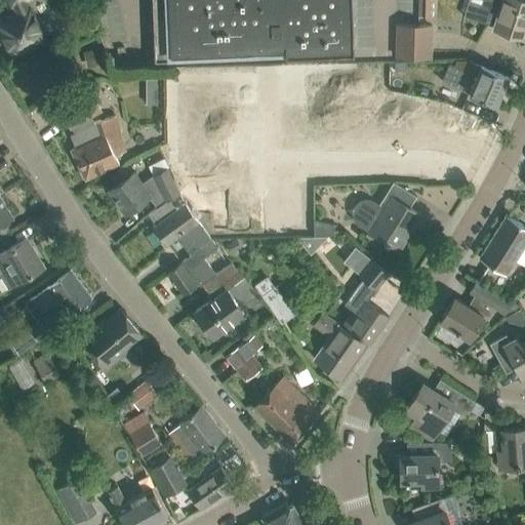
[(9,0),(12,5),(14,4),(17,12),(6,18),(6,16),(0,18),(0,34),(1,36),(2,35),(12,56),(45,40),(30,7),(29,8),(25,0),(9,0)]
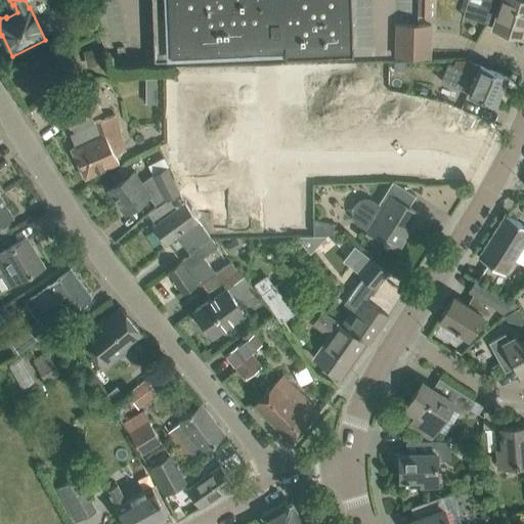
[(350,0),(151,0),(155,60),(270,55),(270,54),(258,54),(258,48),(285,47),(285,54),(353,52),(350,0)]
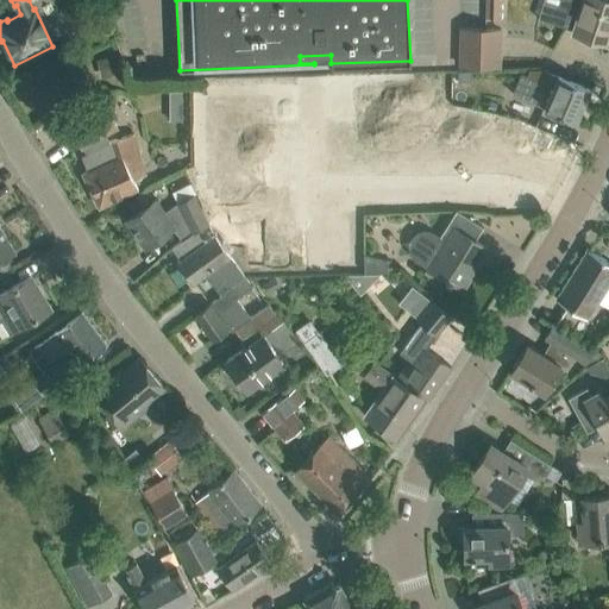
[(501,19),(500,0),(485,0),(485,19),(501,19)]
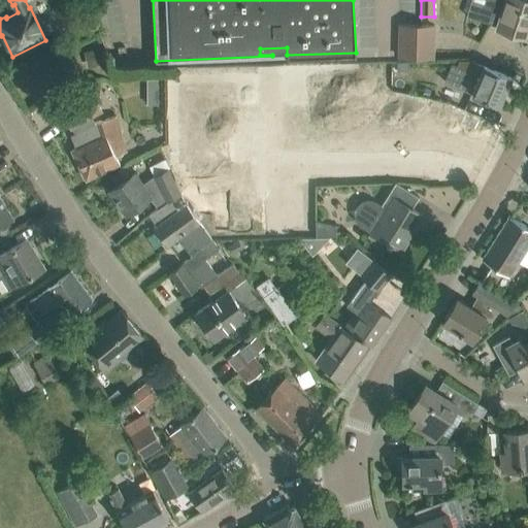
[(526,37),(527,32),(527,0),(485,0),(479,20),(497,26),(497,28),(526,37)]
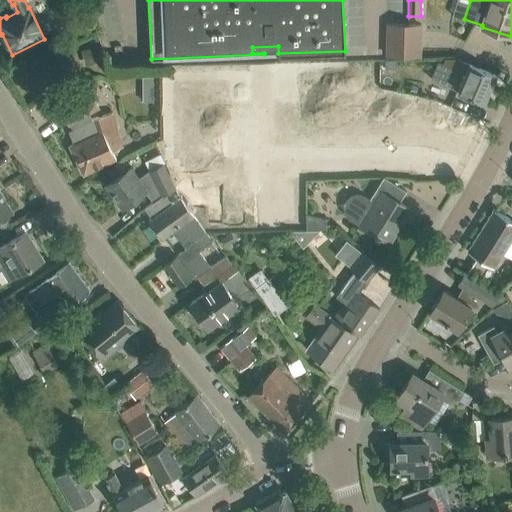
[(420,24),(408,24),(388,23),(387,55),(419,56),(420,24)]
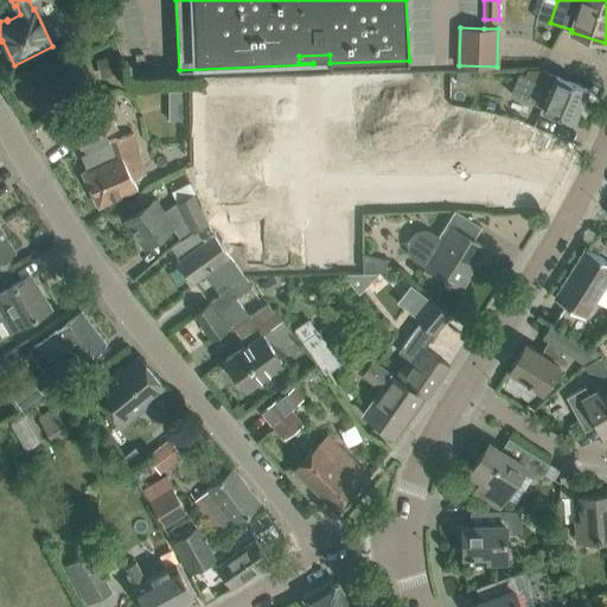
[(119,57),(102,59),(106,77),(122,74),(119,57)]
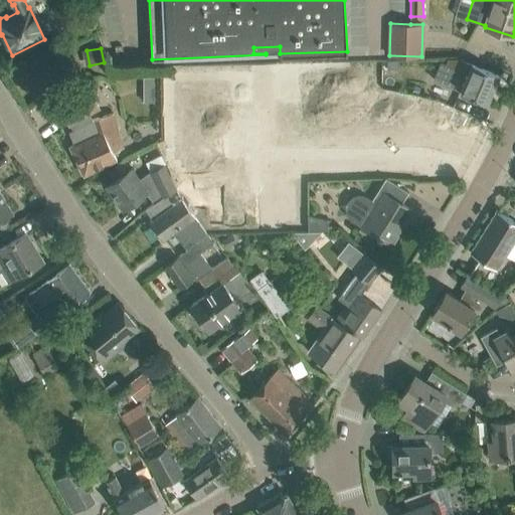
[(440,61),(432,78),(487,103),(499,75),(472,63),(472,64),(459,58),(458,59),(448,58),(445,63),(440,61)]
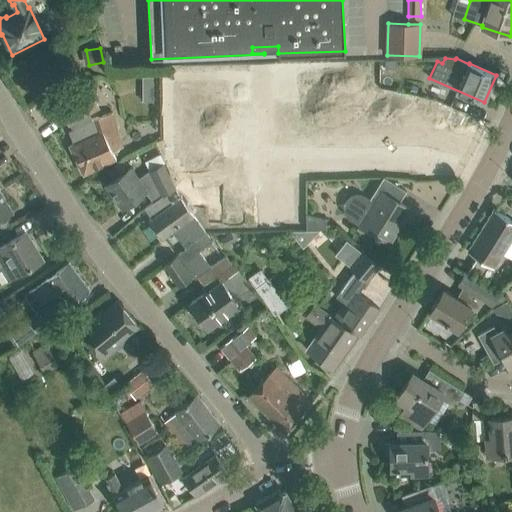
[(342,138),(342,98),(325,98),(325,82),(305,82),(305,127),(319,127),(319,138),(342,138)]
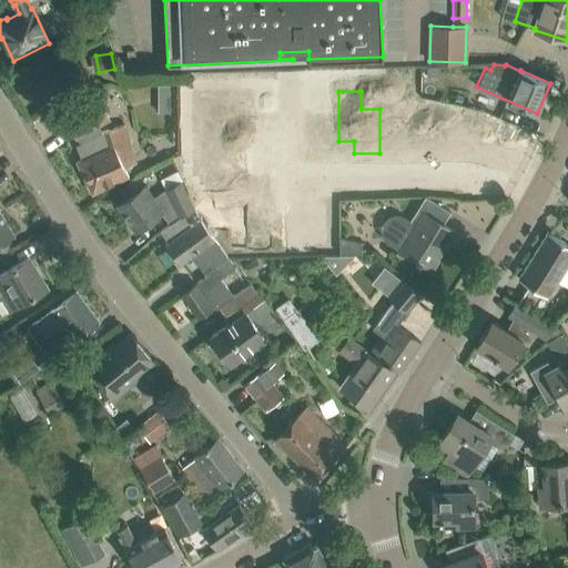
[(398,109),(379,109),(379,153),(405,153),(405,141),(421,141),(421,91),(398,91),(398,109)]
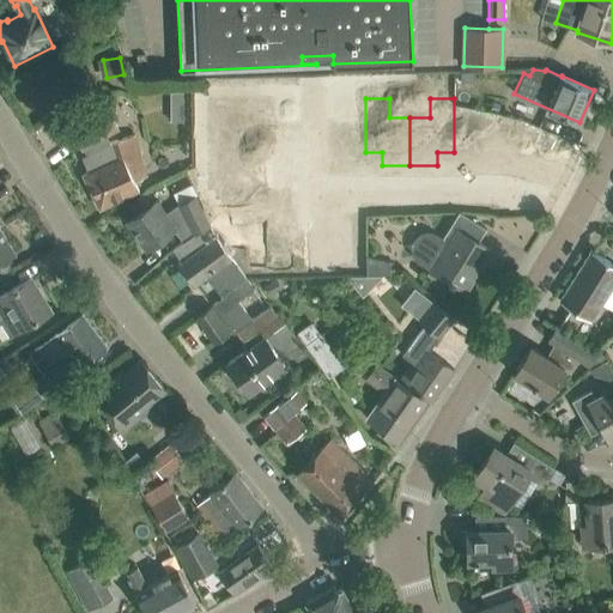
[(103,101),(68,122),(86,155),(82,157),(89,171),(83,174),(99,208),(139,189),(135,181),(146,176),(135,137),(110,143),(105,134),(119,127),(103,101)]
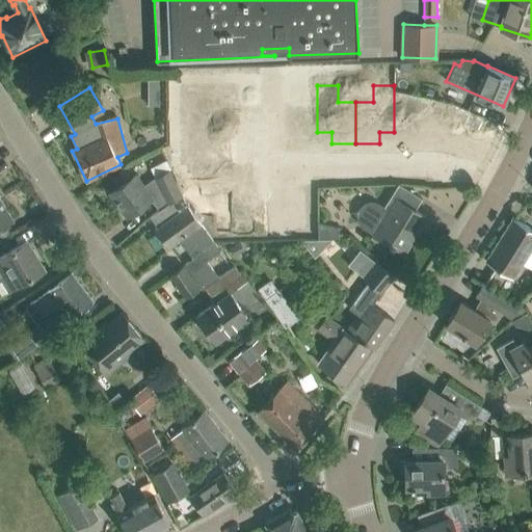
[(418,105),(430,107),(431,100),(420,97),(418,105)]
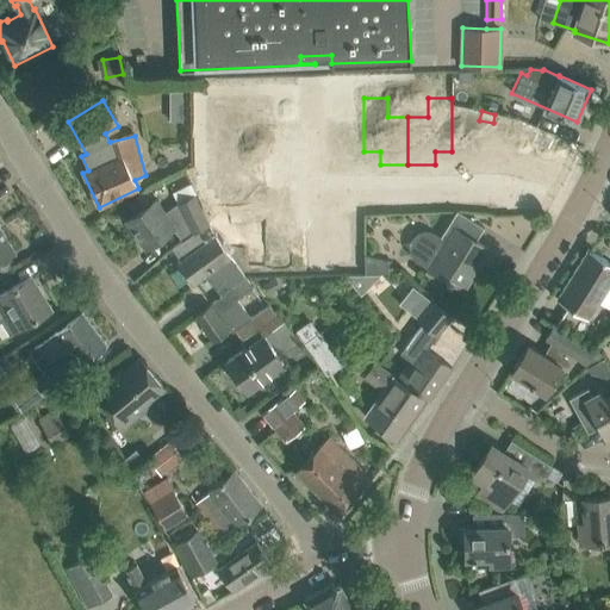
[(251,128),(251,149),(294,149),(294,128),(251,128)]
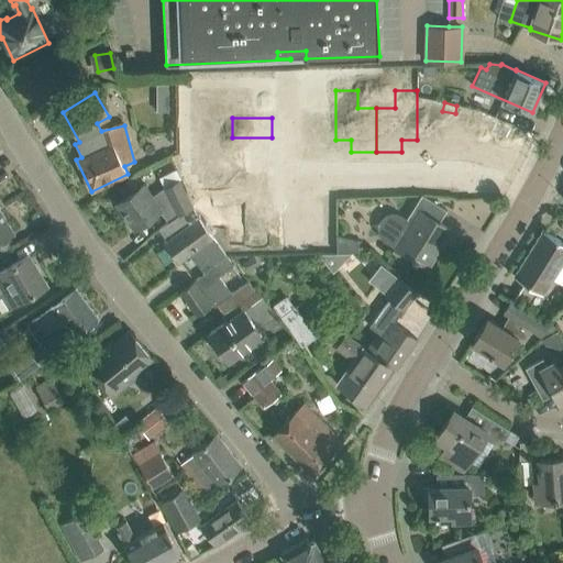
[(506,164),(516,139),(473,120),(462,145),(506,164)]
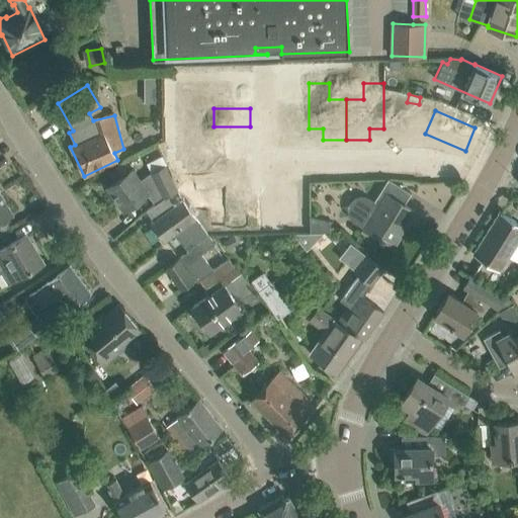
[(250,143),(250,126),(213,126),(213,143),(250,143)]
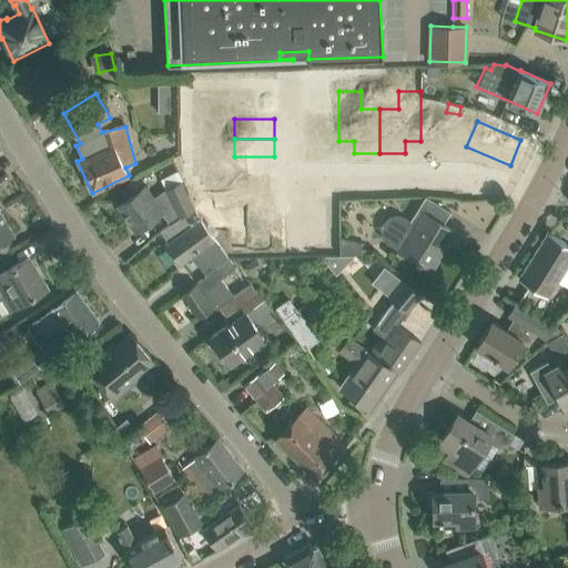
[(199,170),(199,156),(190,156),(190,170),(199,170)]
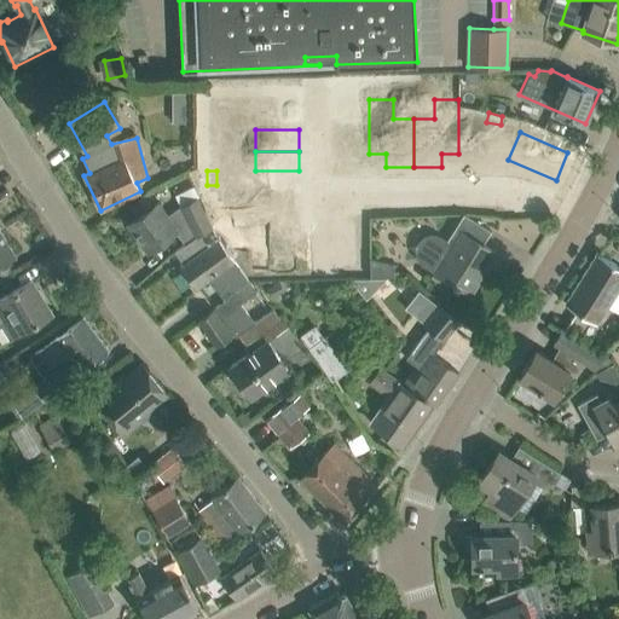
[(299,191),(299,171),(255,171),(255,191),(299,191)]
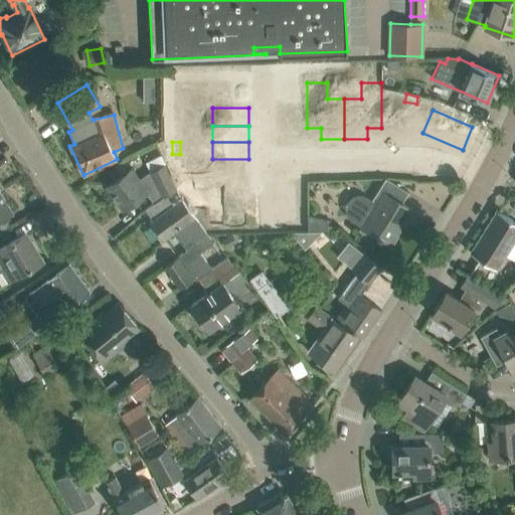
[(248,176),(248,159),(212,159),(212,176),(248,176)]
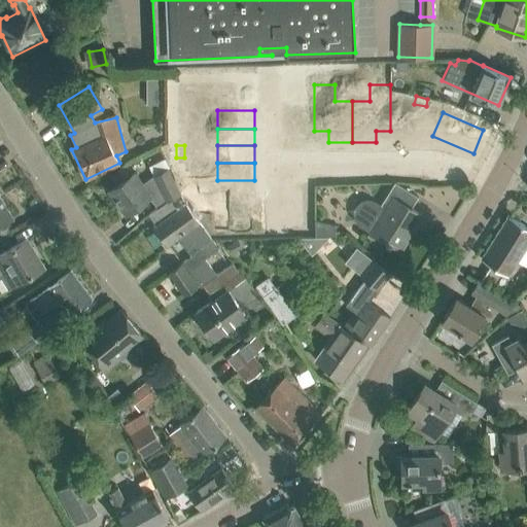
[(168,168),(153,175),(167,201),(170,199),(181,194),(168,168)]
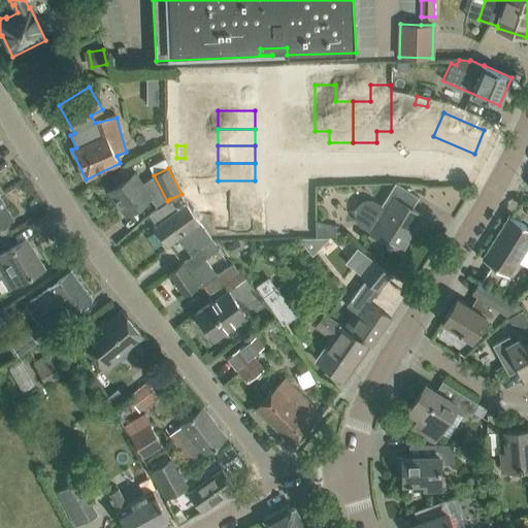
[(177,184),(185,180),(180,169),(172,172),(177,184)]
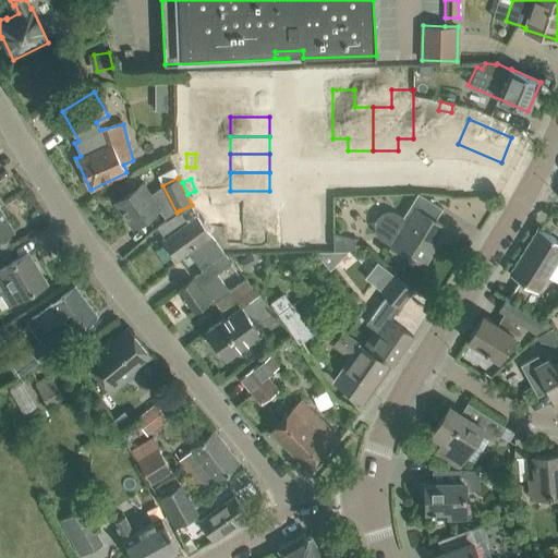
[(142,182),(117,201),(134,226),(158,208),(167,220),(177,213),(162,185),(148,192),(142,182)]
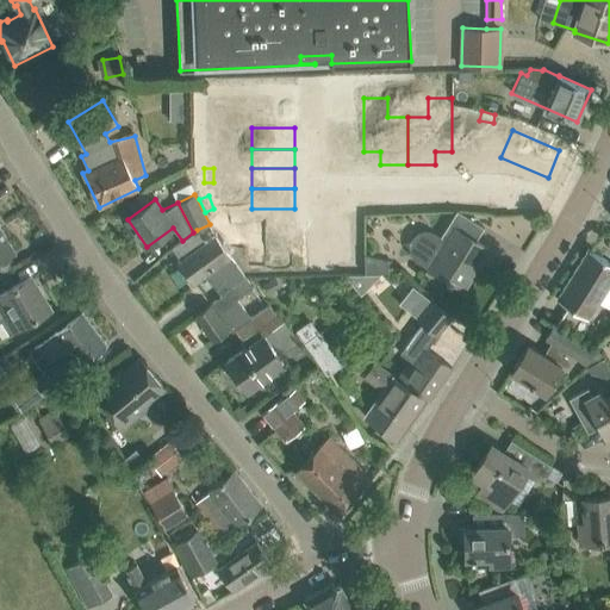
[(294,230),(294,209),(251,209),(251,230),(294,230)]
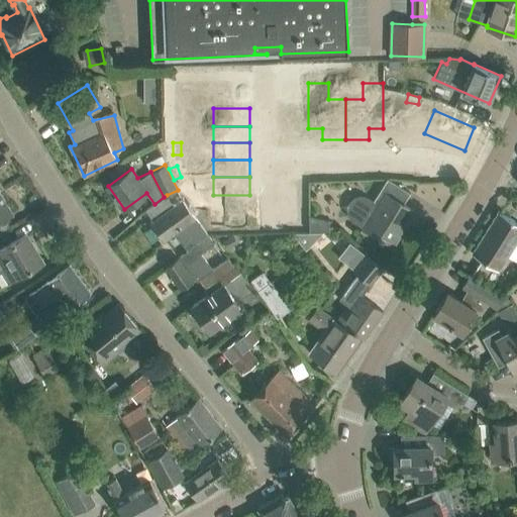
[(369,196),(353,221),(356,223),(363,226),(364,226),(379,235),(378,237),(382,239),(383,238),(394,244),(414,211),(403,204),(410,192),(388,178),(374,200),(369,196)]
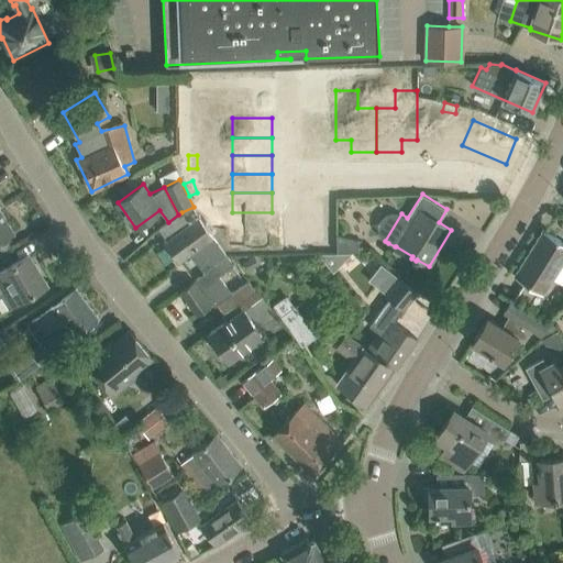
[(0,208),(0,241),(6,238),(14,232),(0,209),(0,208)]
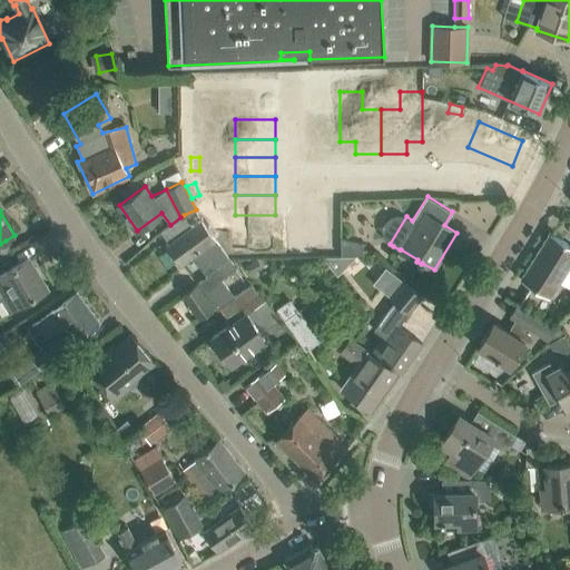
[(170,225),(160,232),(168,243),(166,244),(180,264),(192,257),(204,274),(206,273),(207,276),(196,284),(213,308),(216,307),(217,310),(219,308),(235,296),(223,278),(237,267),(229,256),(227,257),(200,219),(192,226),(184,215),(180,217),(170,225)]
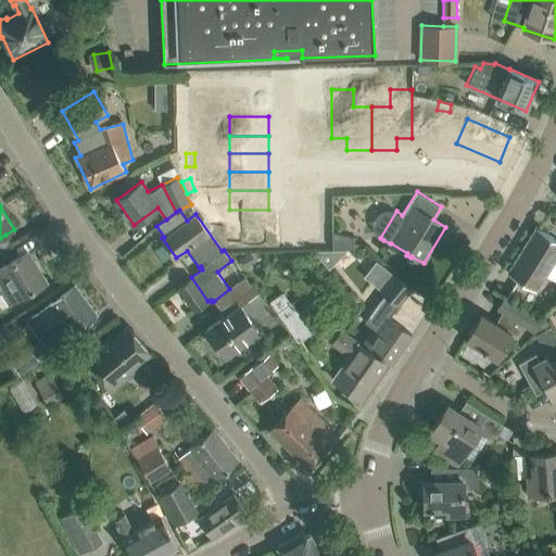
[(555,279),(555,238),(536,227),(507,273),(535,290),(545,274),(555,279)]
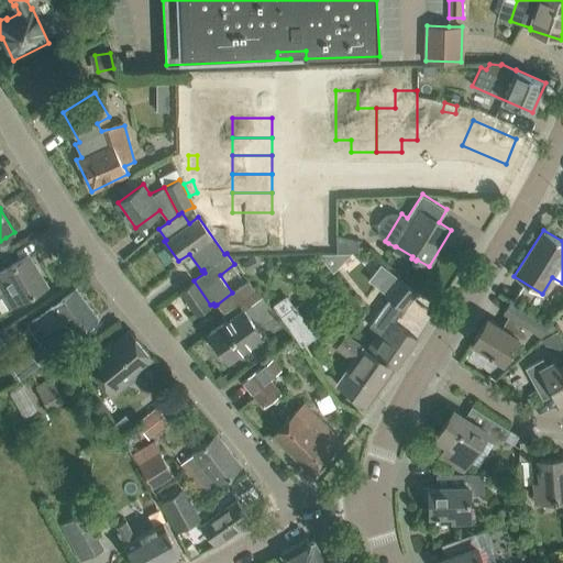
[(359,241),(337,235),(337,253),(359,252),(359,241)]
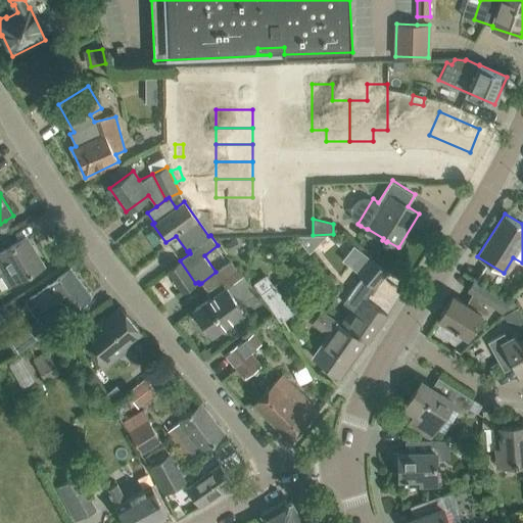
[(217,237),(229,237),(229,229),(217,229),(217,237)]
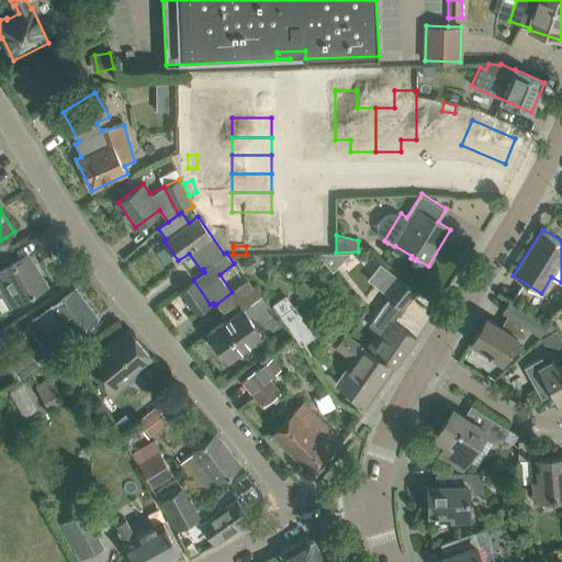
[(351,253),(317,253),(333,272),(351,253)]
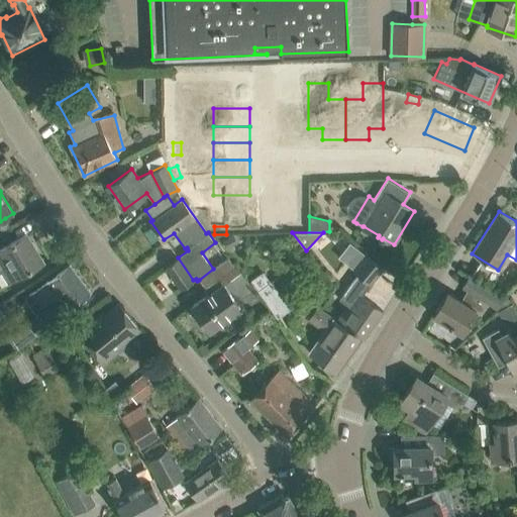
[(43,262),(26,234),(0,249),(0,272),(1,272),(8,283),(43,262)]
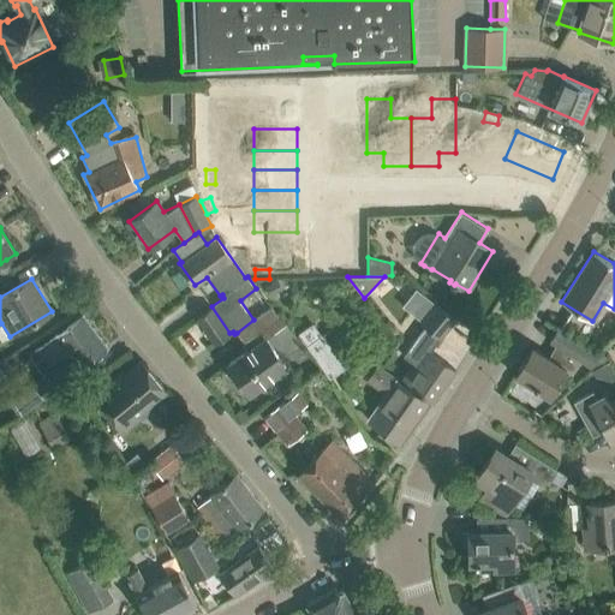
[(455,318),(437,304),(436,304),(424,294),(410,312),(422,322),(428,328),(441,336),(455,318)]
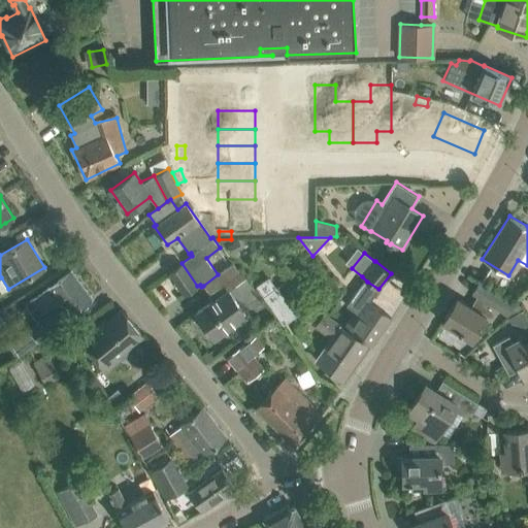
[(182,263),(168,272),(185,295),(198,286),(197,286),(182,263)]
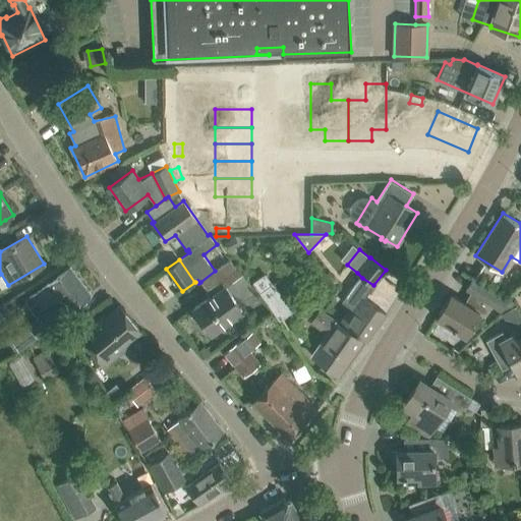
[(215,271),(200,282),(208,292),(238,270),(230,259),(215,271)]
